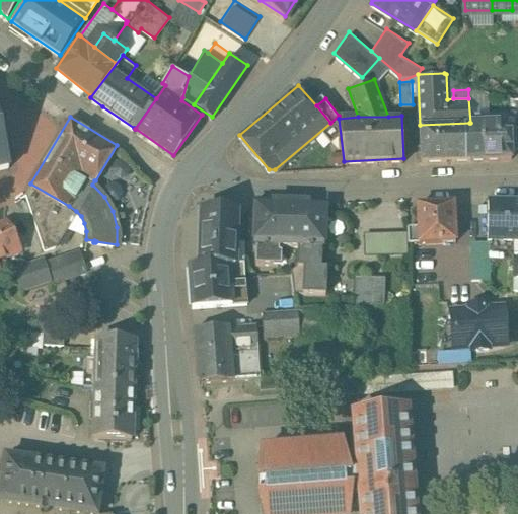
[(470,123),(469,123),(471,157),(512,156),(511,126),(511,122),(470,123)]
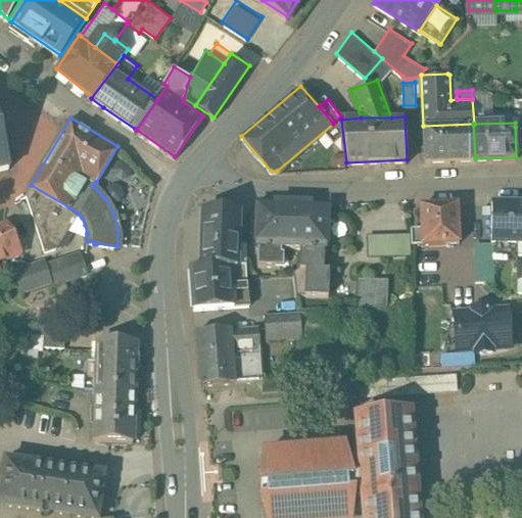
[(423,126),(425,160),(475,158),(473,124),(423,126)]
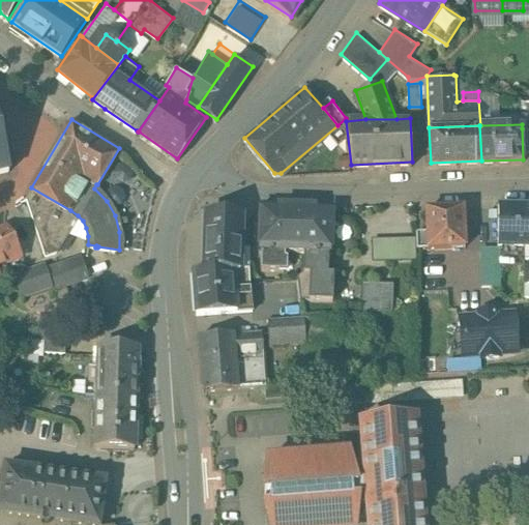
[(0,126),(0,170),(10,168),(0,126)]
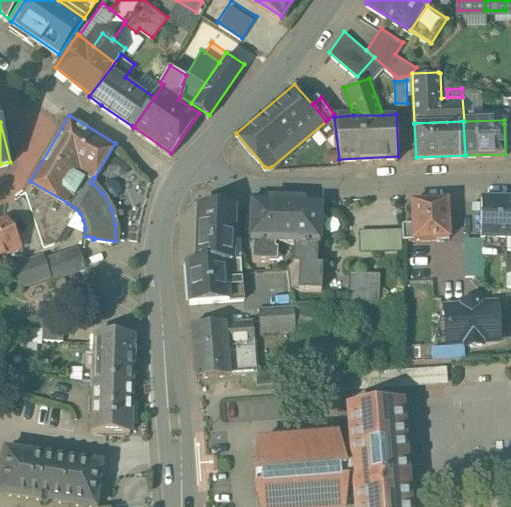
[(68,203),(30,181),(25,188),(44,244),(56,240),(67,222),(75,208),(68,203)]
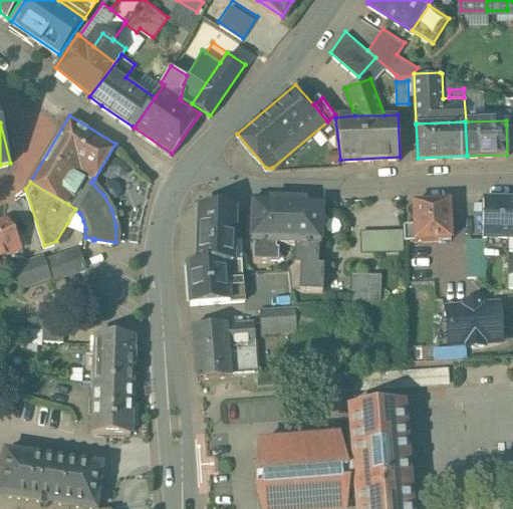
[(322,198),(254,196),(252,241),(254,241),(254,259),(275,259),(276,241),(296,242),(295,260),(301,260),(301,286),(322,286),(323,263),(317,262),(318,242),(320,243),(322,198)]
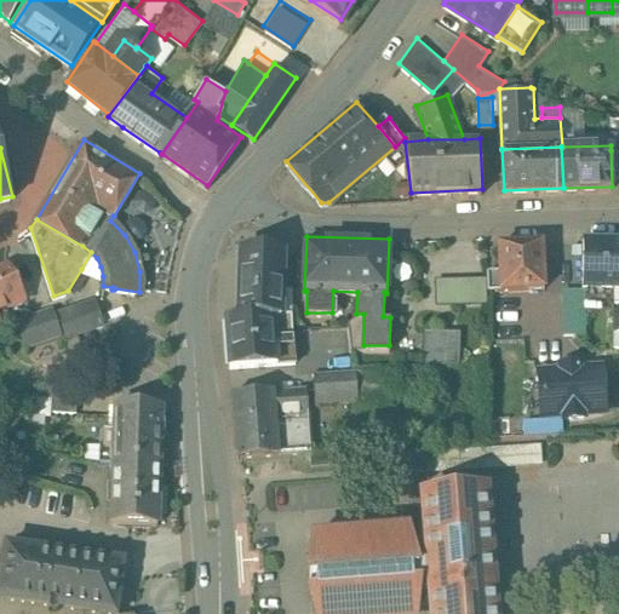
[(618,239),(584,237),(583,286),(615,286),(615,285),(618,285),(618,239)]
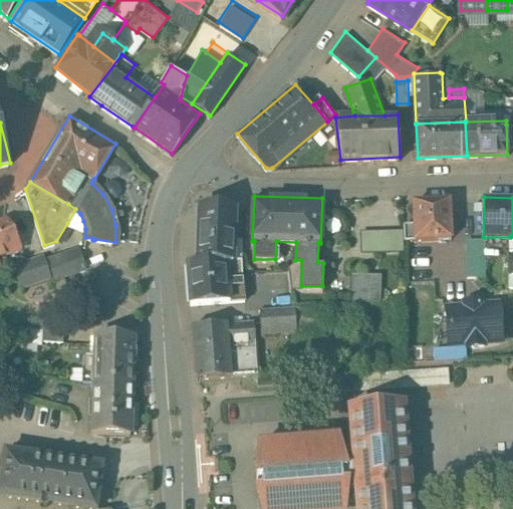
[(450,199),(414,201),(415,238),(438,236),(438,237),(451,237),(450,199)]
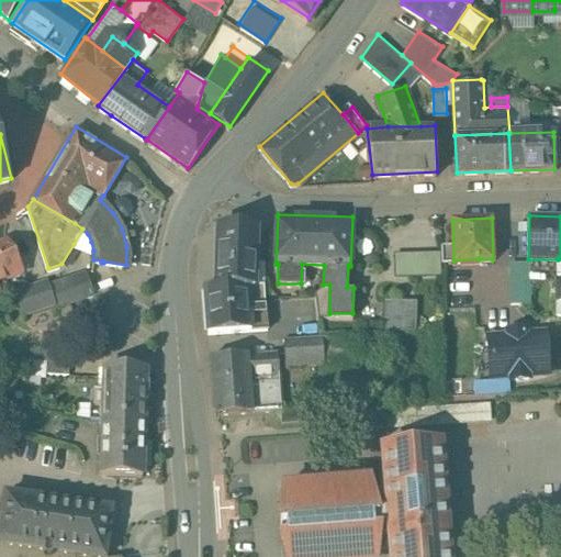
[(256,224),(220,223),(217,285),(255,282),(255,258),(256,224)]
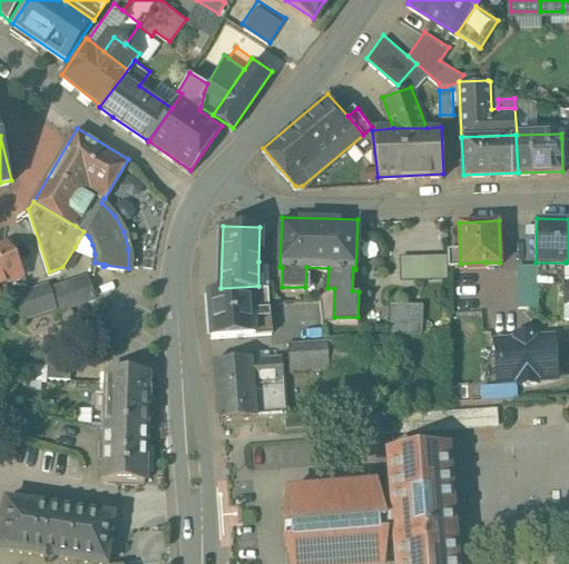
[(7,239),(0,241),(0,285),(25,274),(7,239)]
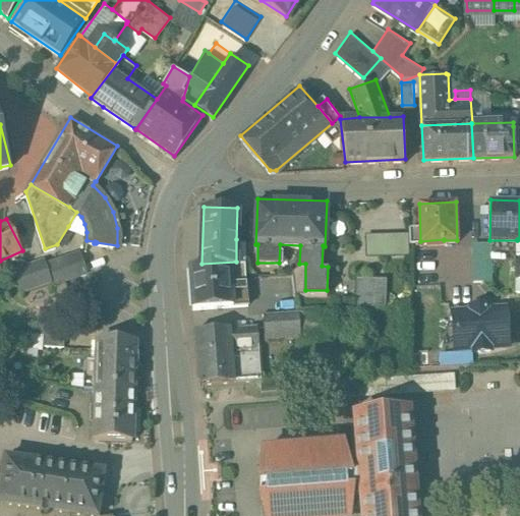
[(367,230),(368,251),(408,249),(407,228),(367,230)]
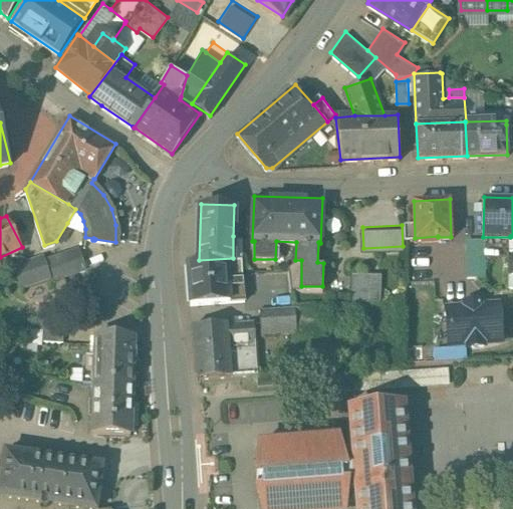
[(243,236),(233,236),(233,258),(242,257),(243,236)]
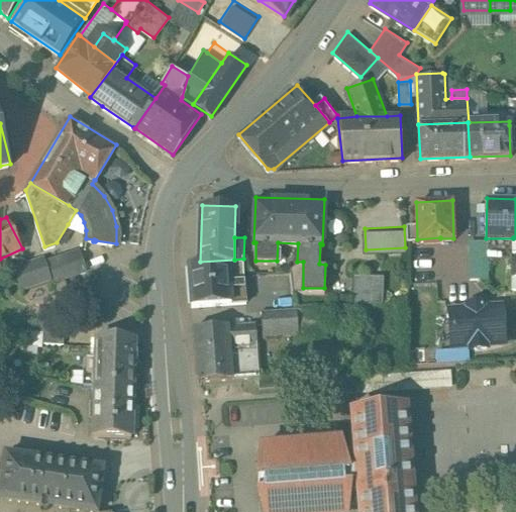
[(417,239),(414,239),(416,285),(442,283),(440,238),(440,237),(417,239)]
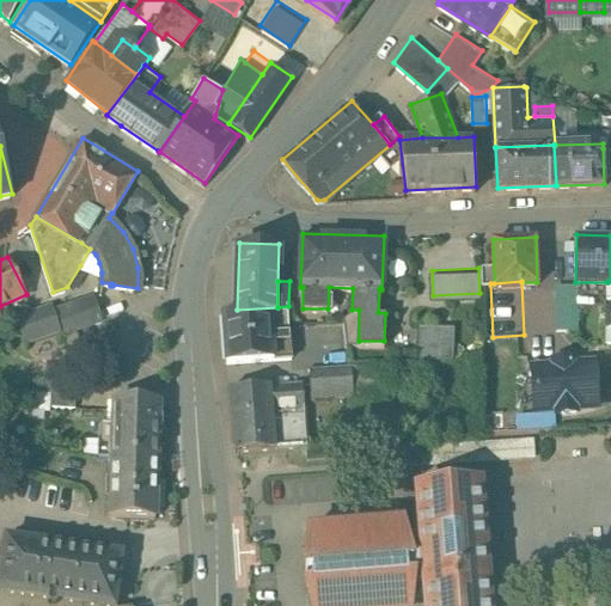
[(572,295),(555,295),(555,320),(570,322),(572,295)]
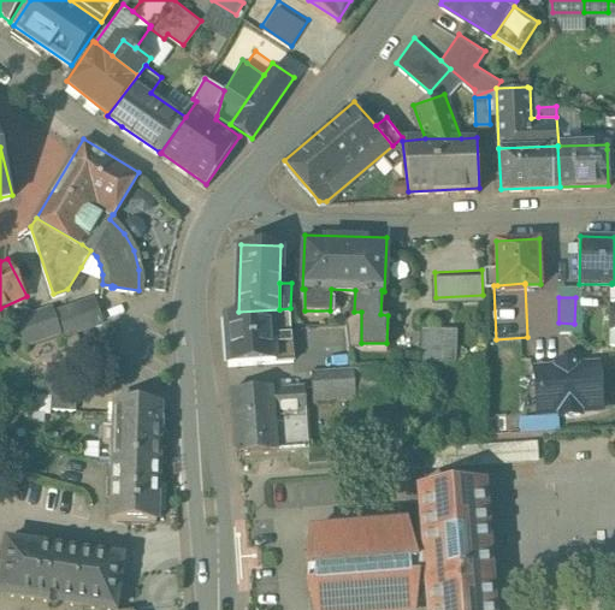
[(98,308),(74,317),(70,305),(58,308),(65,332),(102,321),(98,308)]
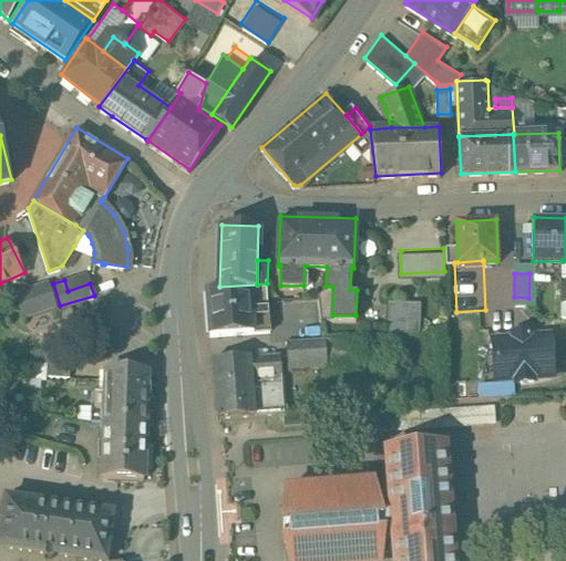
[(49,281),(38,284),(41,295),(19,302),(22,314),(57,303),(49,281)]
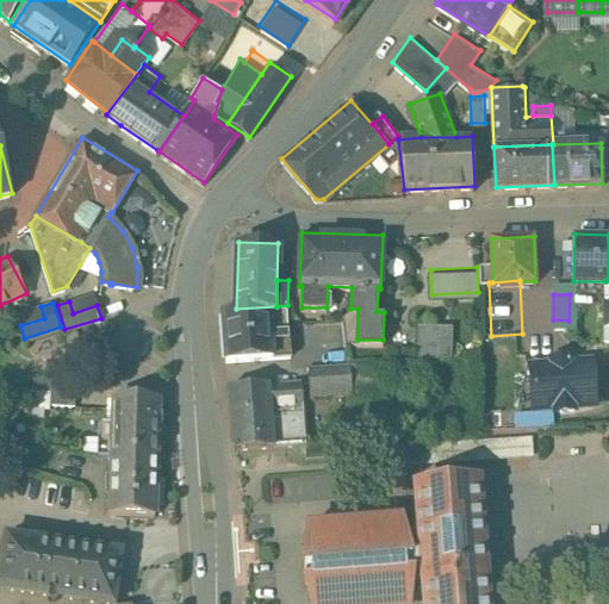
[(236,309),(223,310),(227,357),(291,353),(287,318),(287,305),(277,306),(236,309)]
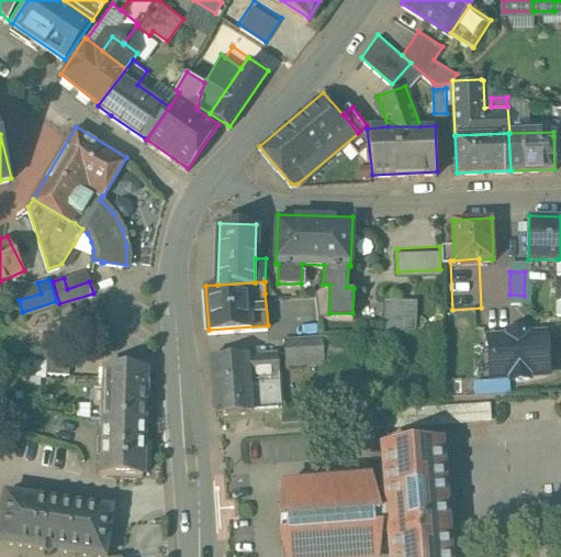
[(37,282),(15,290),(19,300),(41,293),(37,282)]
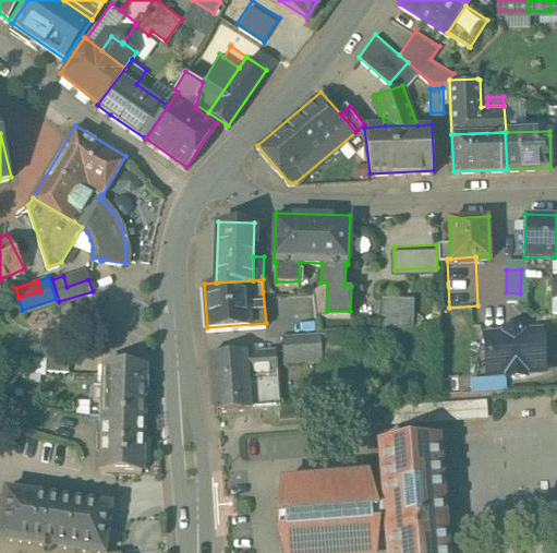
[(386,325),(384,304),(371,305),(373,326),(386,325)]
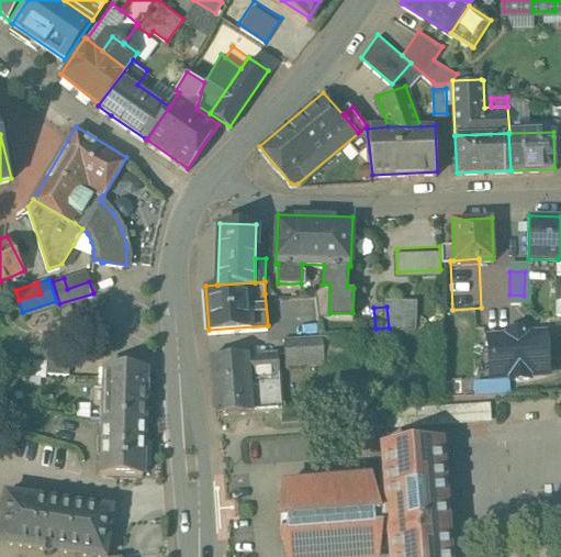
[(526,329),(507,330),(508,333),(490,335),(493,374),(511,372),(512,376),(529,375),(529,371),(548,370),(545,331),(526,332),(526,329)]
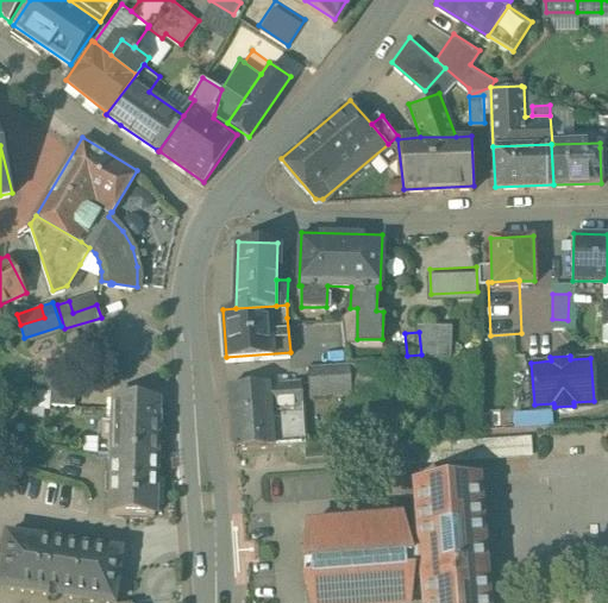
[(350,390),(351,362),(309,360),(308,389),(350,390)]
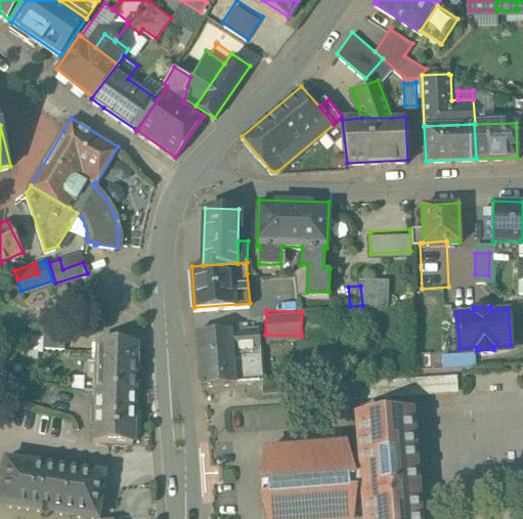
[(50,323),(29,321),(28,333),(44,334),(49,334),(50,323)]
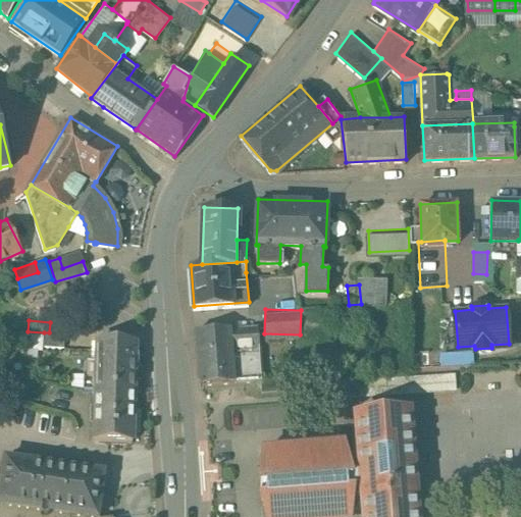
[(192,381),(263,378),(260,323),(189,327),(192,381)]
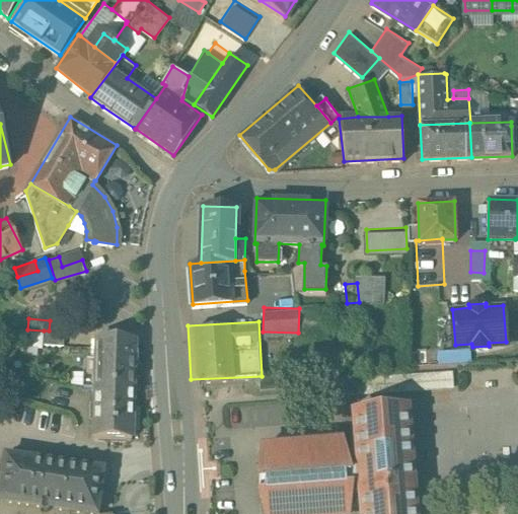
[(49,331),(44,331),(43,342),(64,344),(65,333),(49,331)]
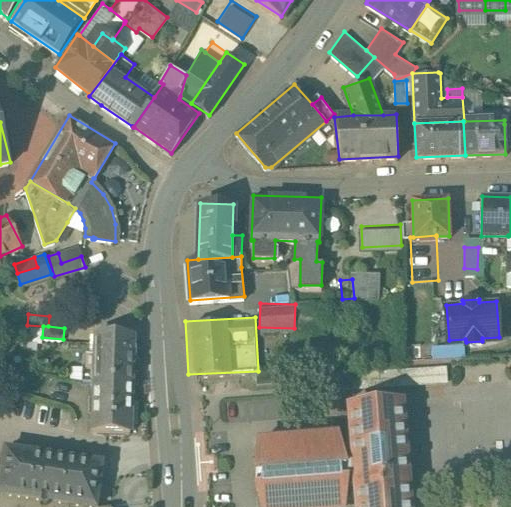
[(133,334),(95,333),(95,351),(94,379),(131,381),(133,334)]
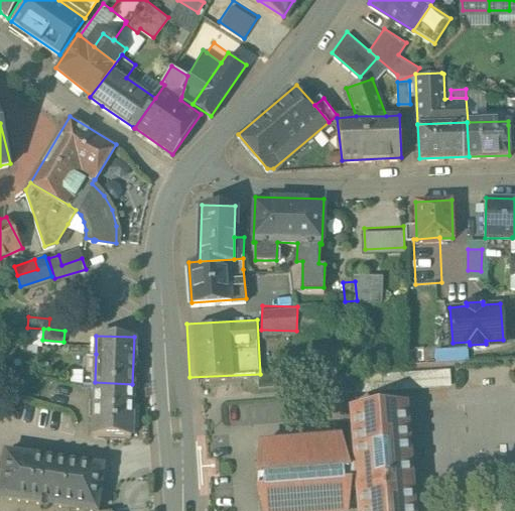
[(96,354),(84,354),(83,383),(95,383),(95,382),(96,354)]
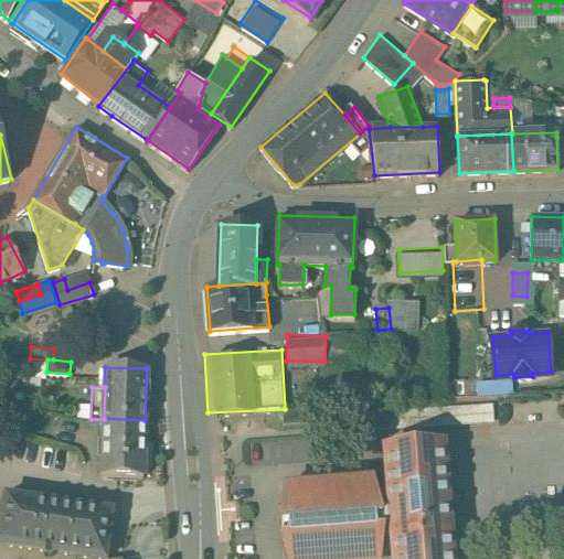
[(493,399),(465,400),(466,419),(495,417),(493,399)]
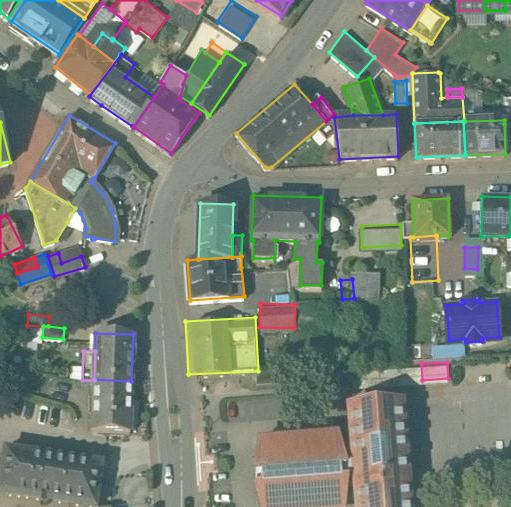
[(131,381),(94,379),(94,380),(93,431),(130,432),(131,381)]
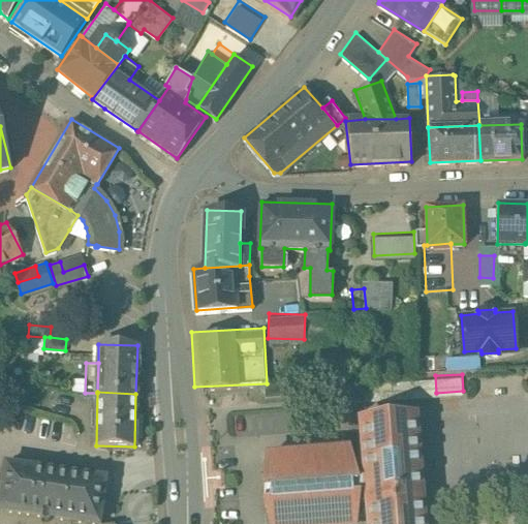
[(348,448),(313,451),(314,456),(303,457),(302,452),(268,455),(265,489),(270,489),(271,500),(266,500),(271,523),(354,523),(355,516),(368,515),(368,523),(424,523),(415,415),(360,420),(364,459),(351,460),(348,448)]
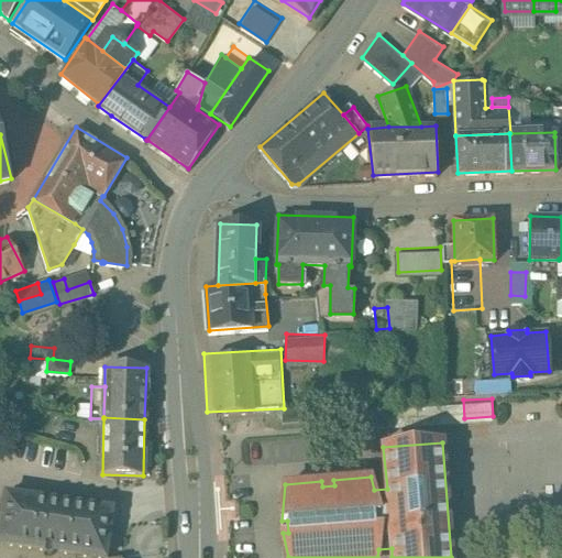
[(106,557),(112,507),(7,492),(0,536),(0,557),(106,557)]
